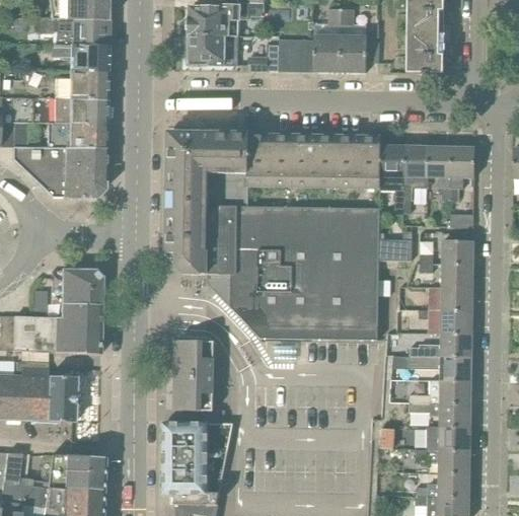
[(51,18),(107,19),(107,0),(57,0),(58,13),(51,13),(51,18)]
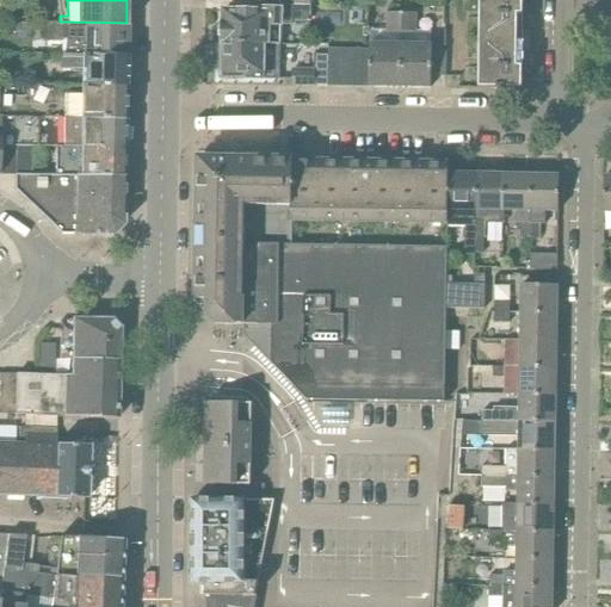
[(480,0),(480,38),(480,86),(497,86),(497,87),(506,87),(506,86),(522,86),(523,66),(517,66),(518,39),(518,11),(523,11),(523,0),(480,0)]
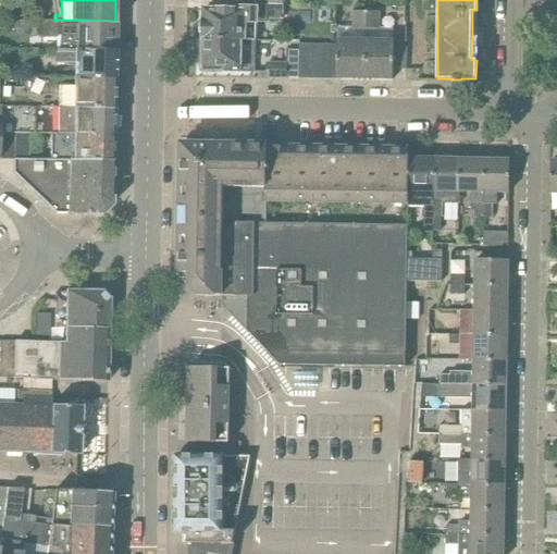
[(203,38),(255,39),(257,39),(258,20),(268,20),(268,17),(284,19),(284,2),(265,2),(257,2),(257,7),(237,7),(237,9),(205,8),(203,38)]
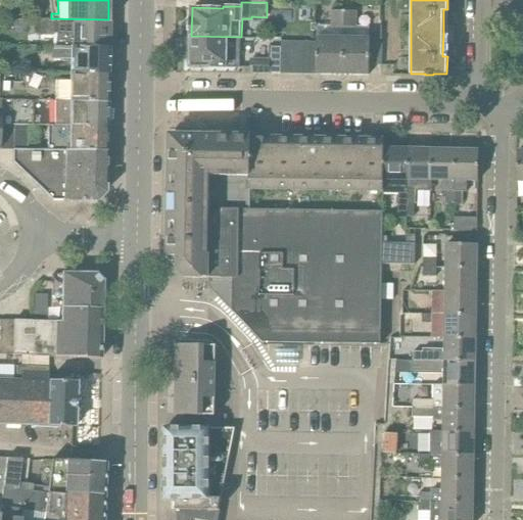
[(317,72),(343,73),(344,9),(331,8),(331,24),(317,24),(317,35),(316,40),(317,72)]
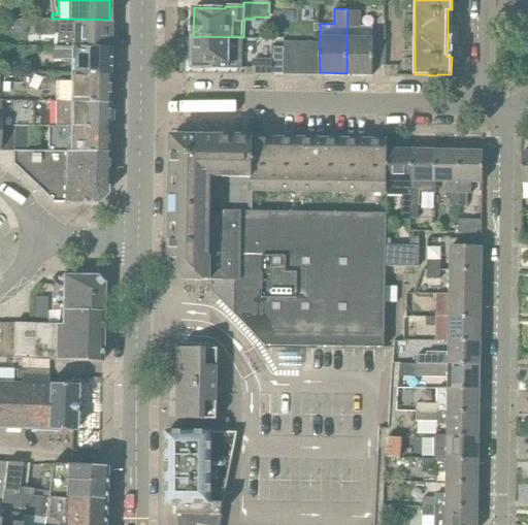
[(347,73),(372,73),(373,64),(385,64),(385,37),(373,37),(373,35),(372,35),(372,24),(360,24),(361,9),(348,9),(347,73)]
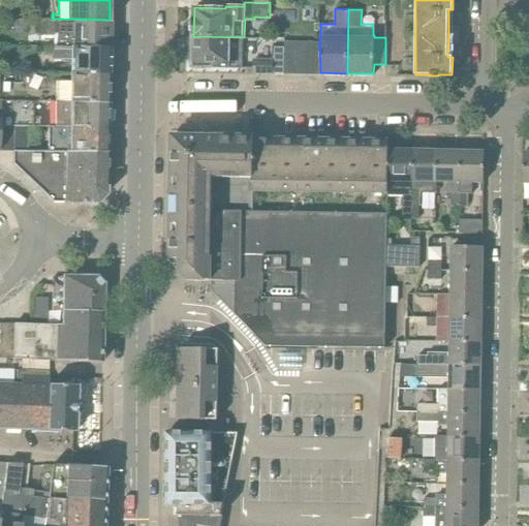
[(57,44),(110,45),(110,20),(52,19),(29,18),(29,31),(54,33),(53,36),(57,37),(57,44)]
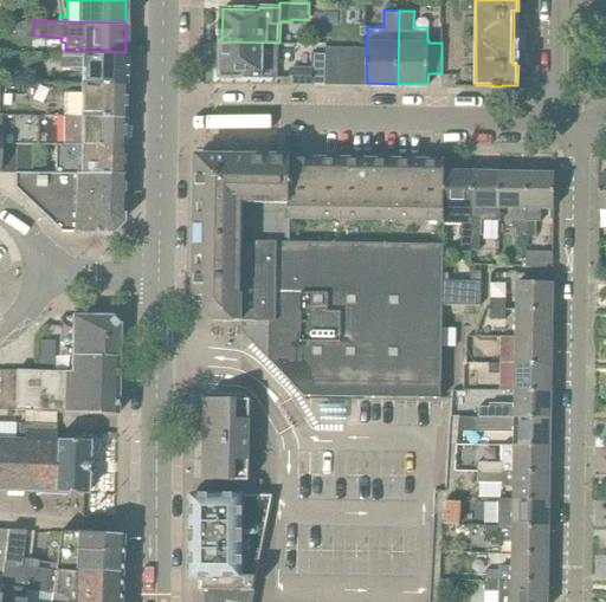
[(277,43),(221,41),(220,71),(245,72),(245,76),(276,77),(277,43)]
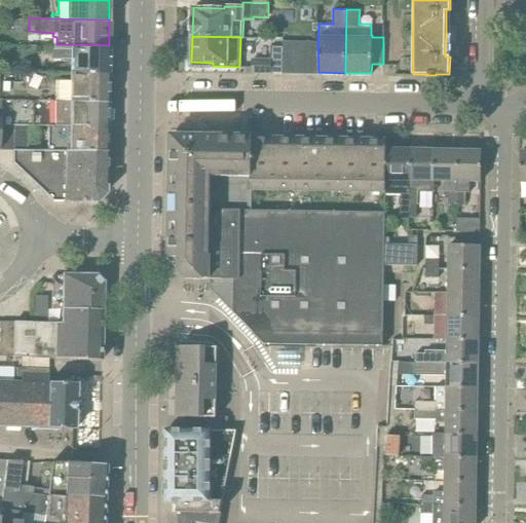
[(283,72),(295,72),(296,40),(283,39),(283,46),(283,72)]
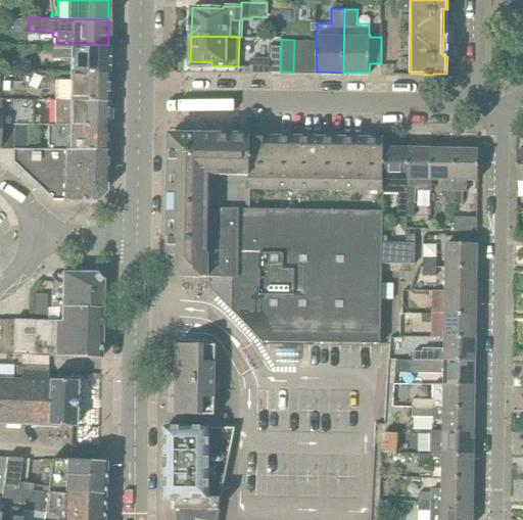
[(293,72),(305,72),(306,40),(294,40),(293,72)]
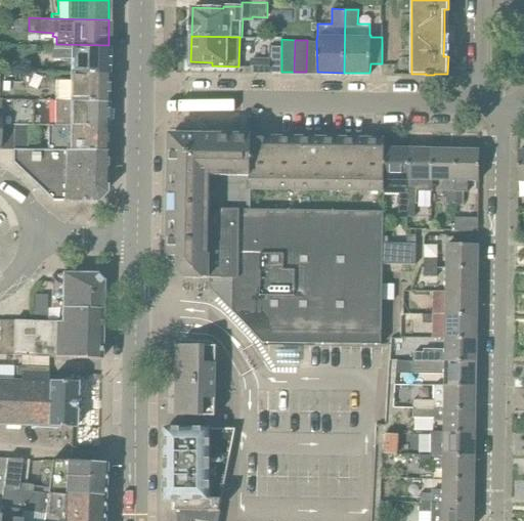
[(316,40),(307,41),(306,72),(317,72),(316,40)]
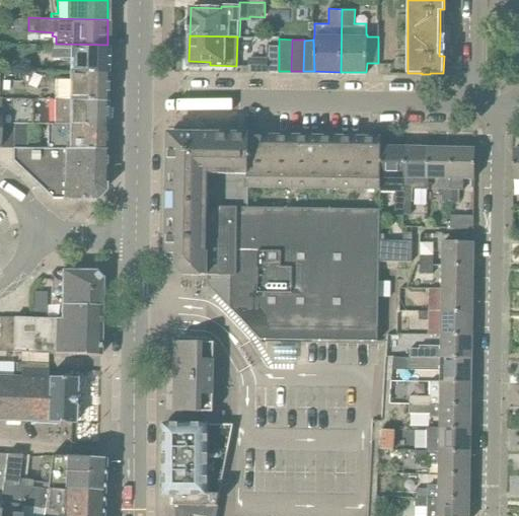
[(68,70),(106,71),(107,45),(56,44),(38,44),(36,51),(53,51),(53,58),(68,58),(68,70)]
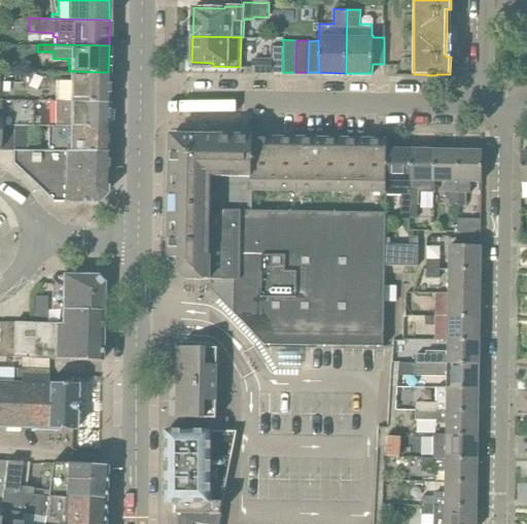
[(271,71),(283,72),(283,46),(271,45),(271,58),(271,71)]
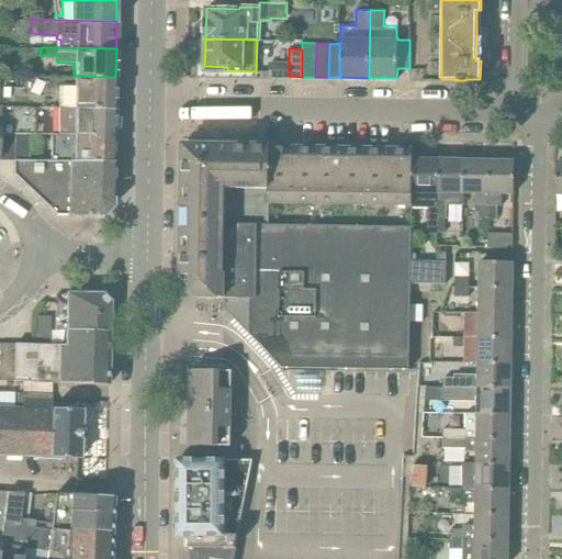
[(269,60),(269,77),(289,77),(289,76),(289,62),(269,60)]
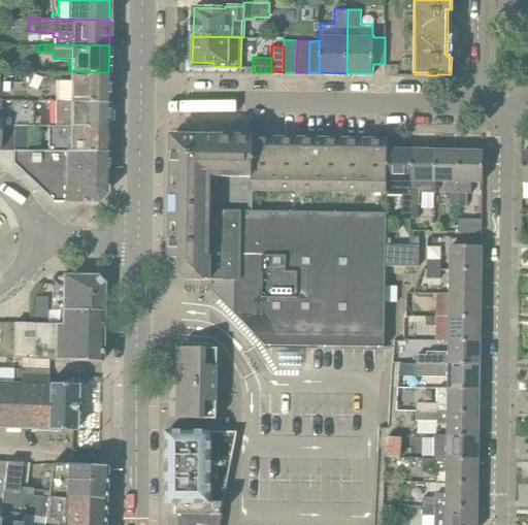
[(69,71),(2,71),(1,98),(108,101),(108,72),(69,71)]
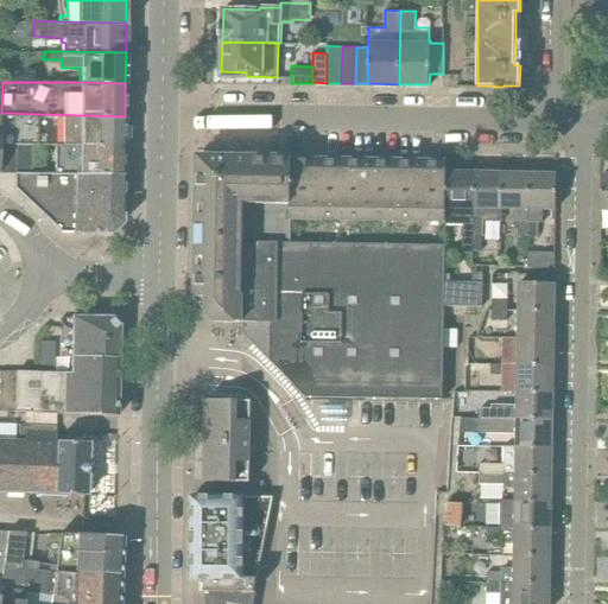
[(0,142),(30,144),(55,144),(124,145),(125,116),(1,113),(0,113),(0,142)]
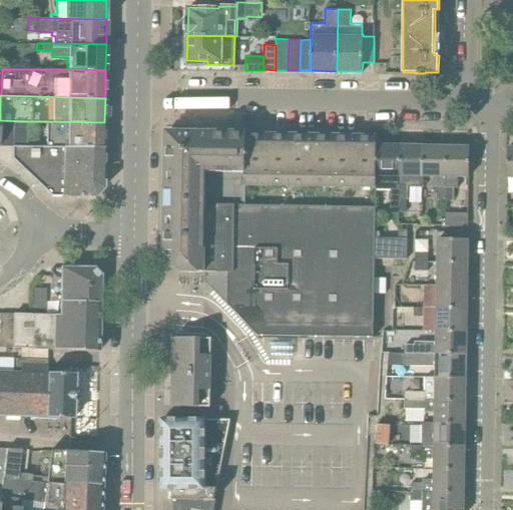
[(26,145),(25,121),(0,120),(0,144),(12,145),(26,145)]
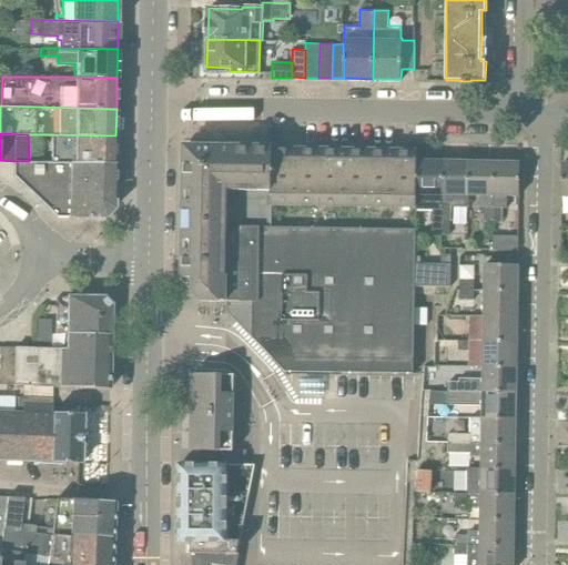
[(62,162),(115,163),(115,135),(51,134),(52,161),(62,162)]
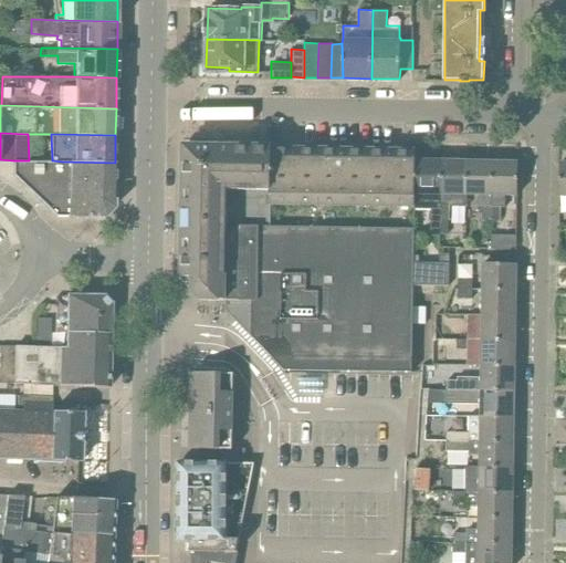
[(260,225),(260,191),(261,145),(184,144),(181,279),(200,299),(226,299),(227,225),(260,225)]
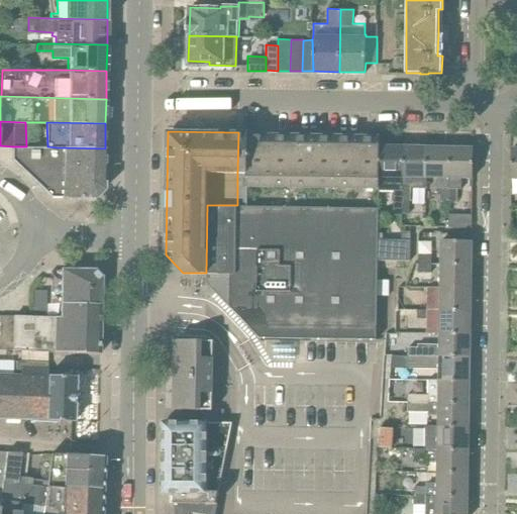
[(248,132),(238,132),(237,175),(379,177),(379,145),(380,135),(248,134),(248,132)]
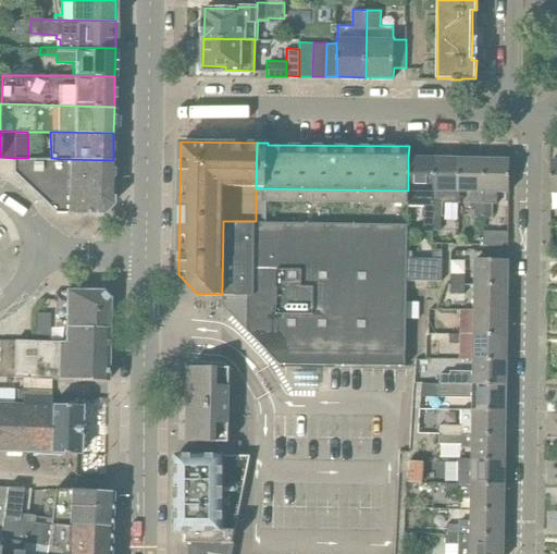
[(422,205),(423,216),(433,214),(434,157),(408,157),(408,191),(408,204),(422,205)]
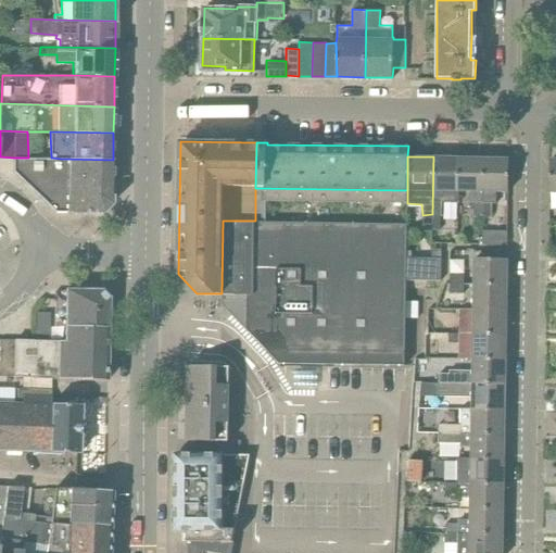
[(434,231),(441,231),(441,201),(457,201),(458,190),(458,156),(433,156),(432,214),(431,230),(434,231)]
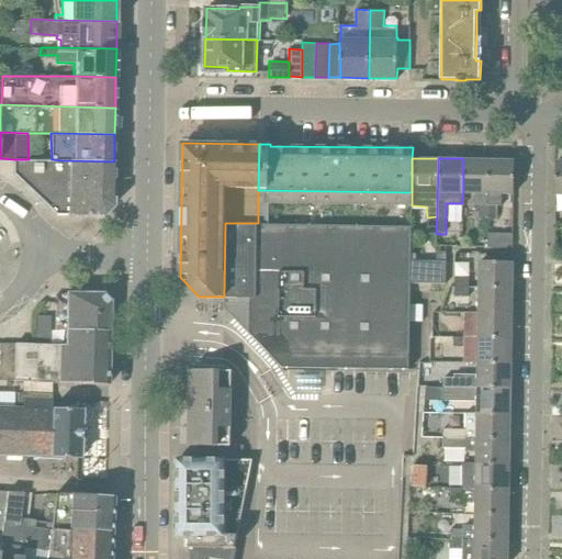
[(479,217),(487,217),(489,203),(489,192),(489,159),(463,158),(463,192),(474,193),(474,203),(479,203),(479,217)]
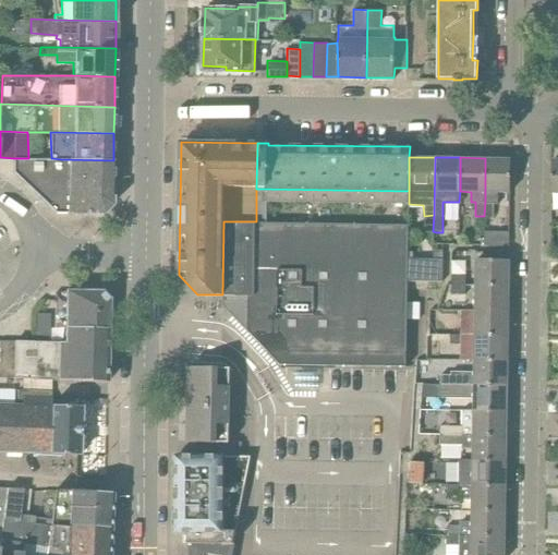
[(13,171),(47,203),(55,210),(55,212),(102,213),(112,204),(113,160),(61,159),(51,158),(28,158),(13,158),(13,171)]
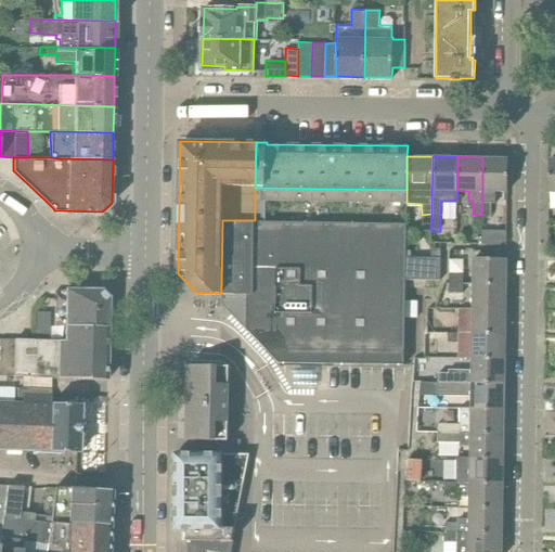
[(482,190),(506,190),(507,190),(508,157),(507,157),(482,157),(482,190)]
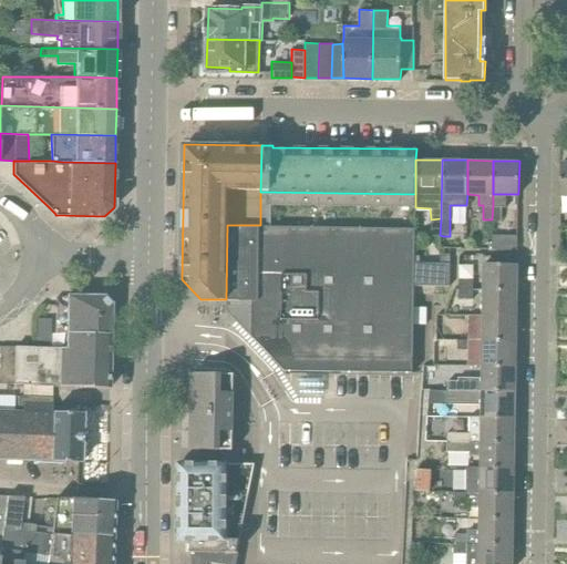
[(493,205),(492,219),(502,221),(502,205),(493,205)]
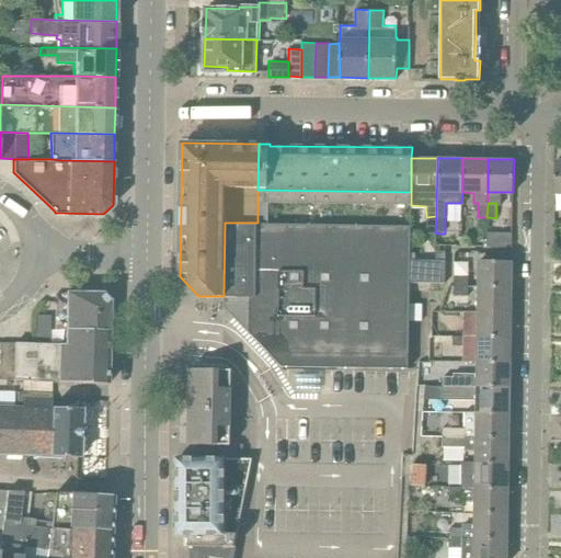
[(409,368),(409,354),(410,282),(410,259),(411,225),(258,223),(225,223),(224,296),(224,306),(282,366),(409,368)]
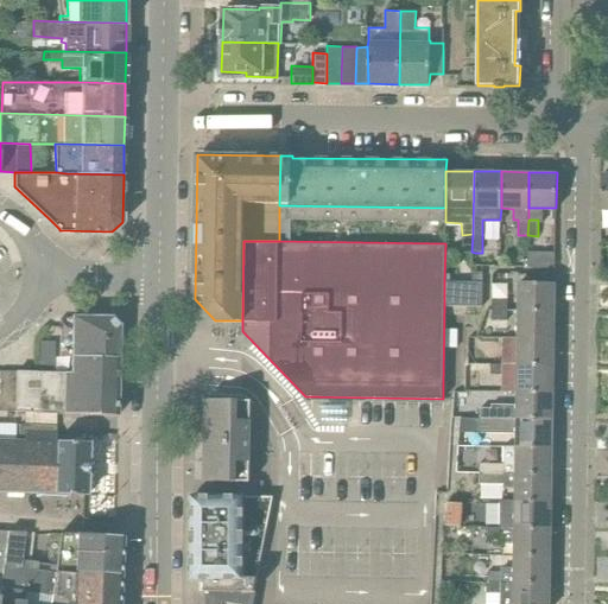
[(527,266),(555,266),(555,250),(527,250),(527,266)]
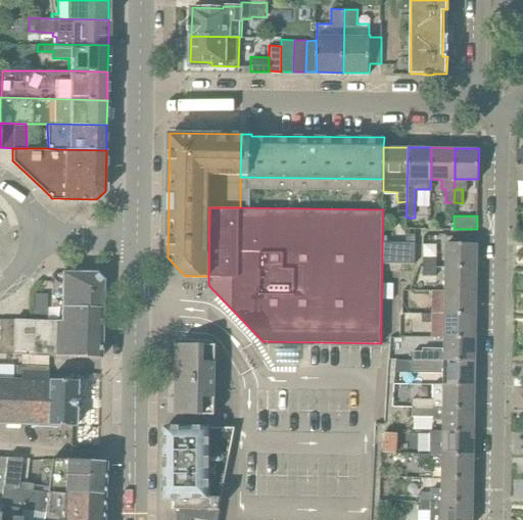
[(382,241),(382,263),(415,263),(415,233),(406,233),(406,241),(382,241)]
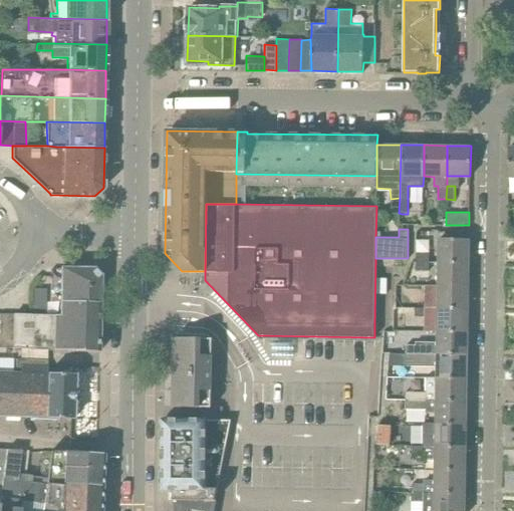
[(437,262),(468,262),(469,238),(438,237),(437,262)]
